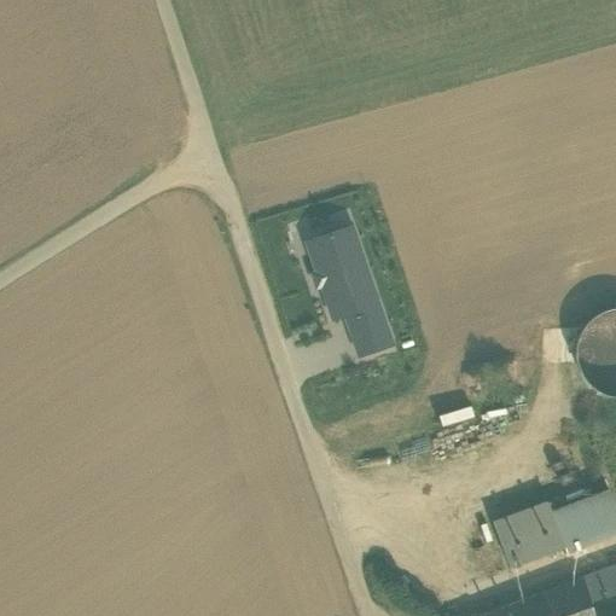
[(336,318),(348,314),(377,303),(352,227),(309,240),(336,318)]
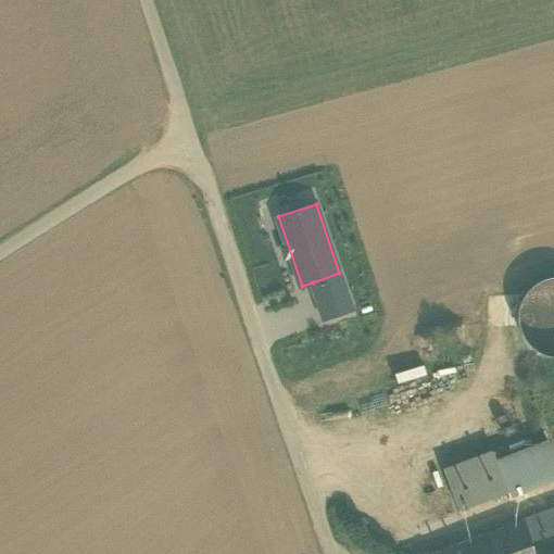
[(352,310),(339,273),(313,282),(325,319),(352,310)]
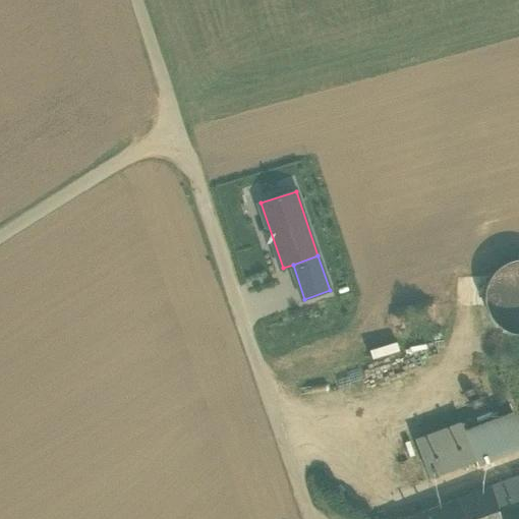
[(500,326),(512,332),(518,333),(518,261),(506,264),(495,273),(487,286),(486,300),(491,314),(500,326)]
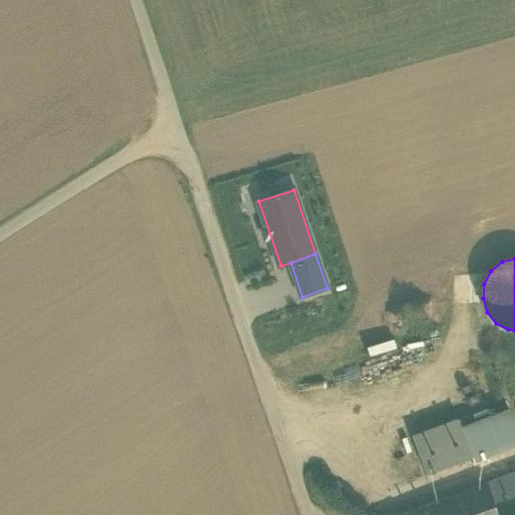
[(472,423),(460,427),(472,456),(474,459),(514,443),(514,420),(510,408),(472,423)]
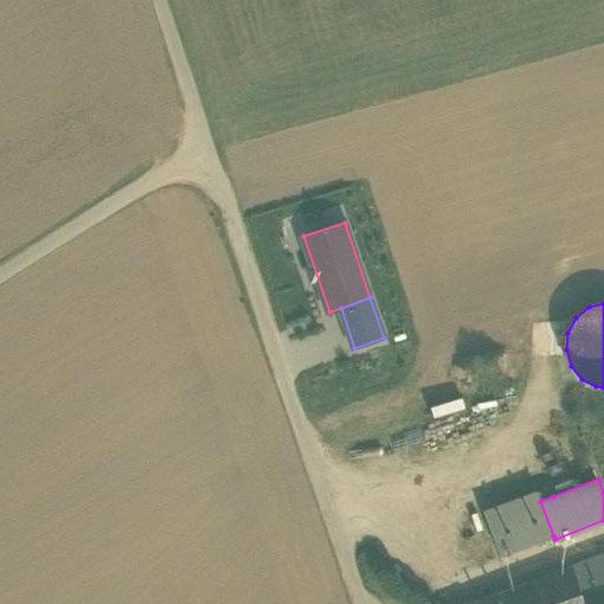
[(550,487),(537,492),(540,501),(553,496),(550,487)]
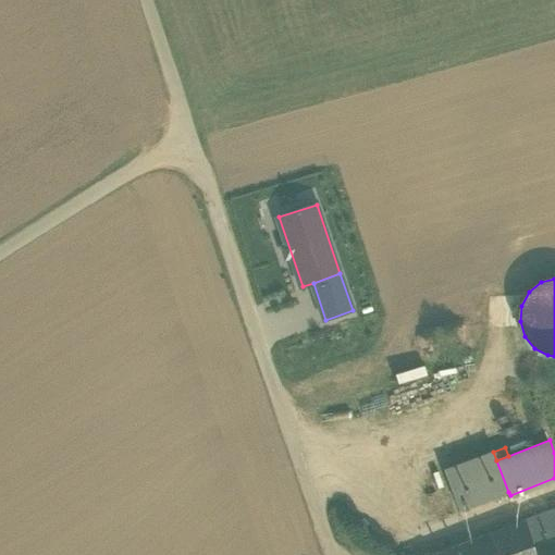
[(493,452),(445,470),(460,510),(508,492),(496,460),(493,452)]
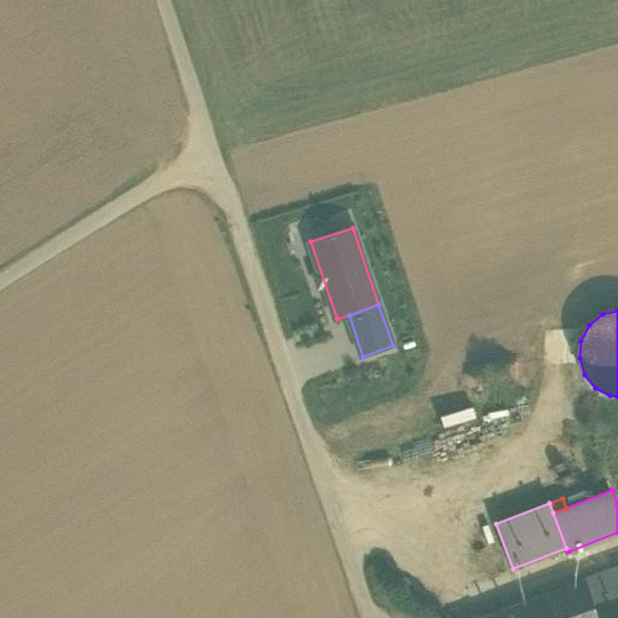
[(617,571),(616,566),(584,578),(585,579),(587,579),(598,617),(617,617),(617,571)]
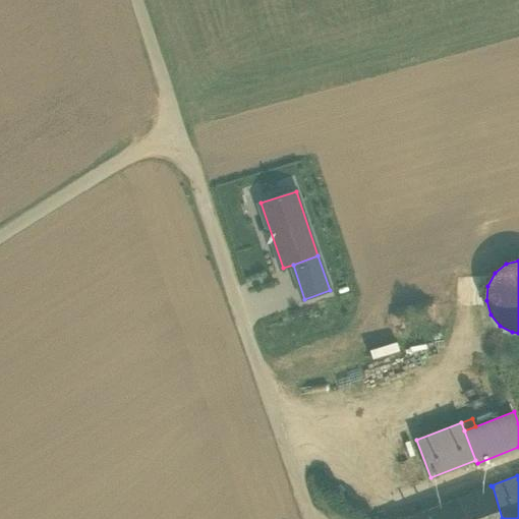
[(492,486),(404,518),(502,518),(493,486),(492,486)]
